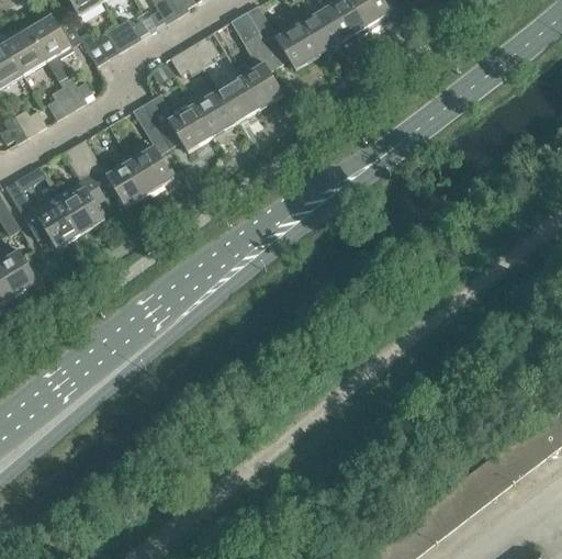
[(69,0),(79,15),(103,1),(102,0),(69,0)]
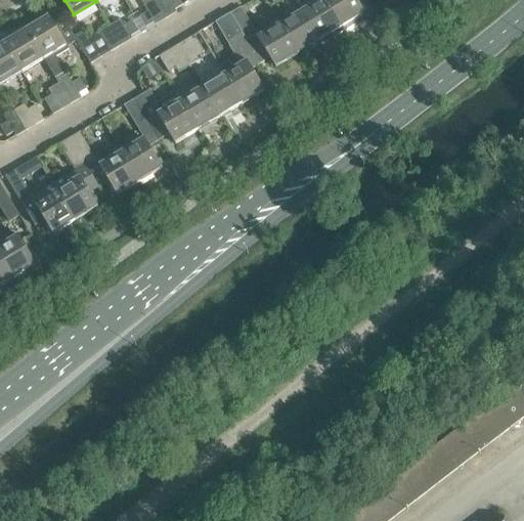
[(156,24),(166,16),(156,0),(150,0),(143,4),(147,10),(154,20),(156,24)]
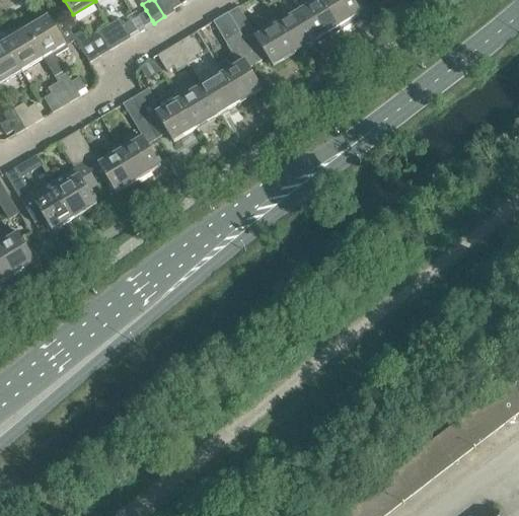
[(154,0),(164,16),(174,10),(173,8),(168,0),(154,0)]
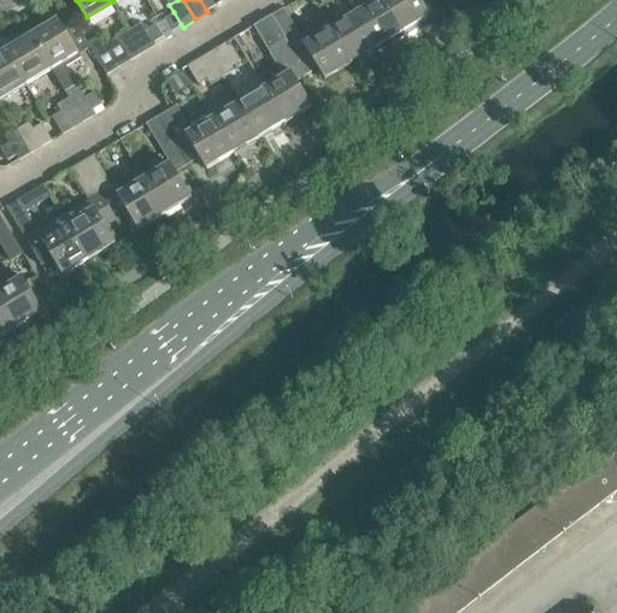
[(200,0),(206,10),(215,4),(212,0),(200,0)]
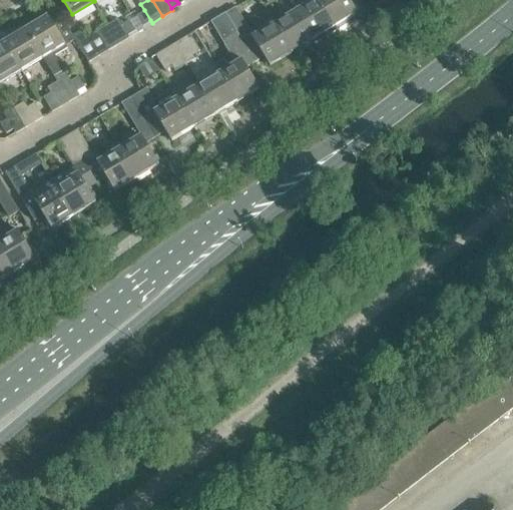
[(335,25),(336,25),(321,0),(310,0),(297,8),(314,38),(324,32),(325,33),(327,33),(329,33),(334,30),(335,29),(336,26),(335,25)]
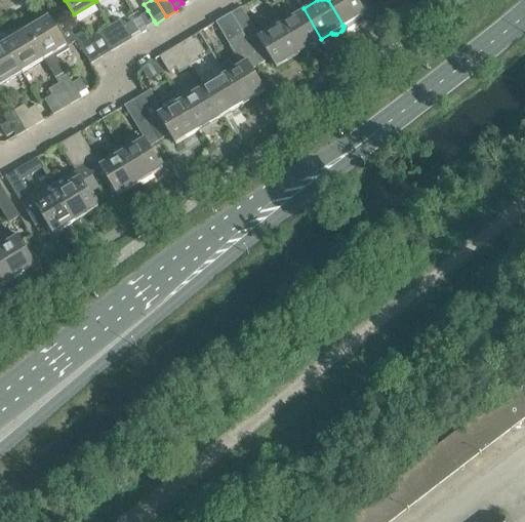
[(328,0),(344,26),(345,27),(347,27),(349,27),(354,24),(355,22),(356,19),(356,18),(366,12),(359,0),(328,0)]
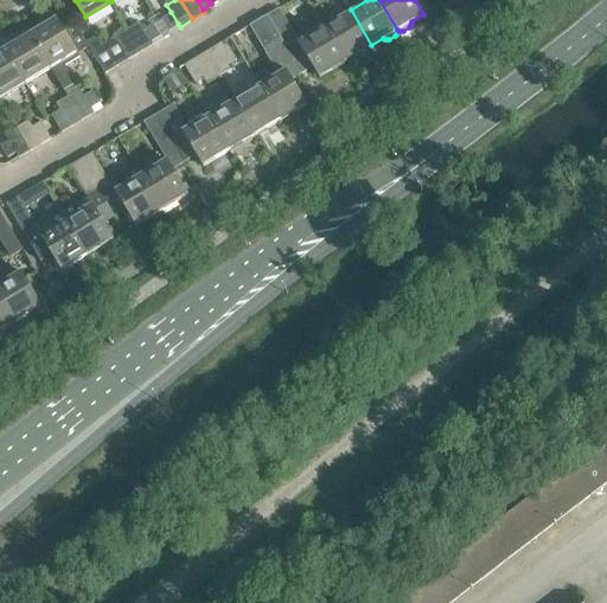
[(319,76),(346,61),(325,25),(299,42),(296,38),(299,37),(280,6),(268,13),(287,44),(302,71),(313,65),(319,76)]
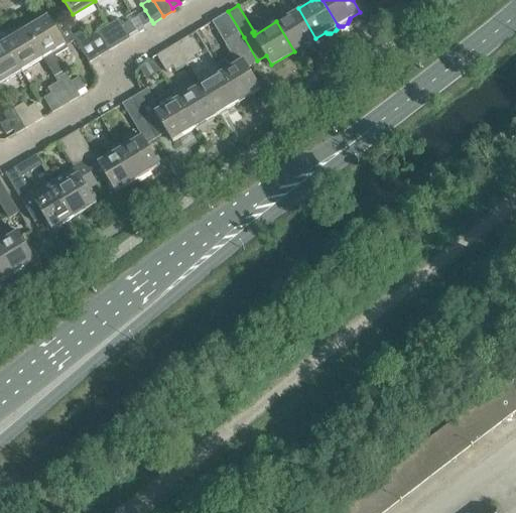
[(298,8),(276,21),(294,51),(315,38),(298,8)]
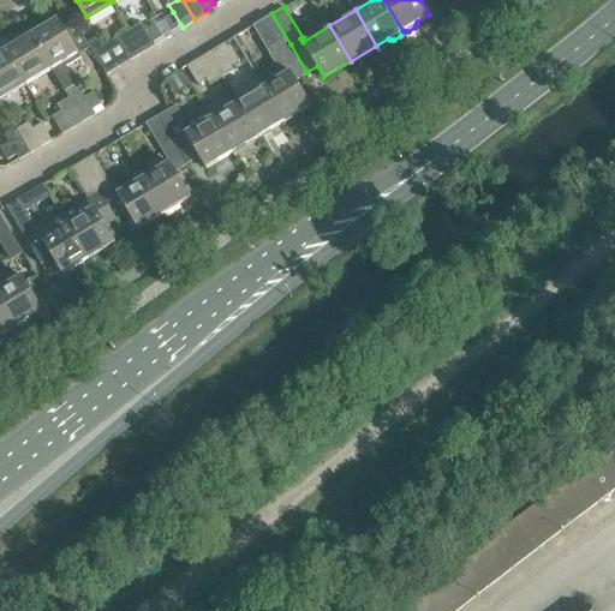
[(180,24),(173,12),(163,17),(171,30),(180,24)]
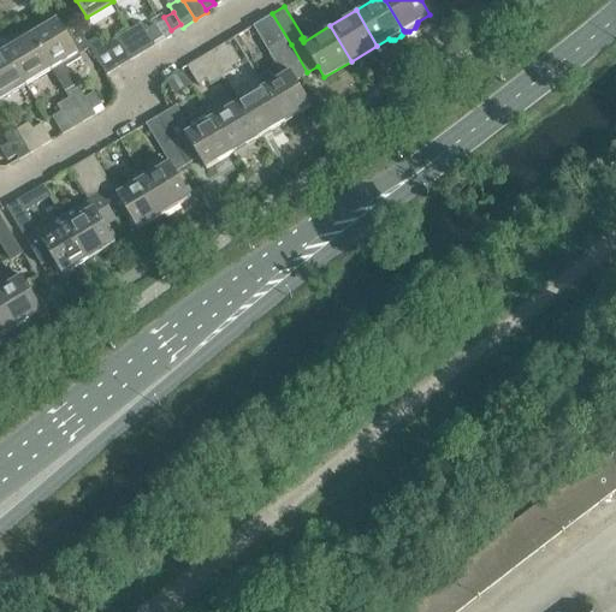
[(291,45),(272,13),(254,23),(284,72),(276,77),(271,69),(259,76),(264,84),(285,120),(312,105),(296,78),(307,72),(291,45)]
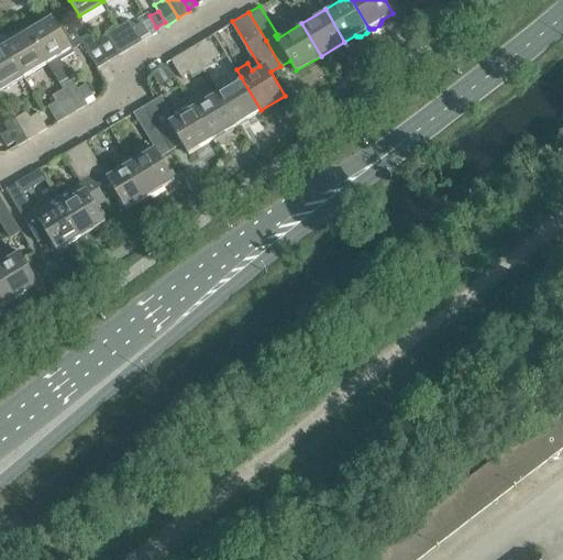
[(83,42),(79,37),(68,18),(57,24),(53,15),(28,30),(47,62),(63,88),(76,110),(95,98),(86,83),(77,87),(58,55),(83,42)]
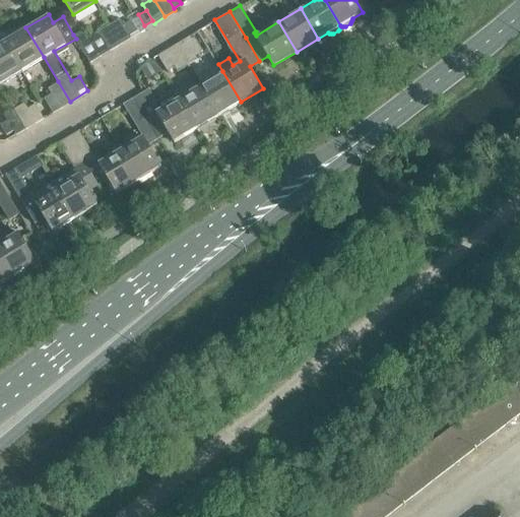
[(131,37),(130,34),(124,23),(120,17),(110,23),(121,43),(131,37)]
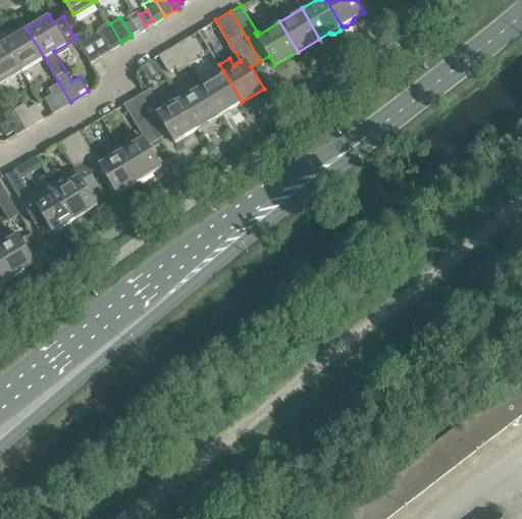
[(132,18),(124,23),(131,34),(139,30),(132,18)]
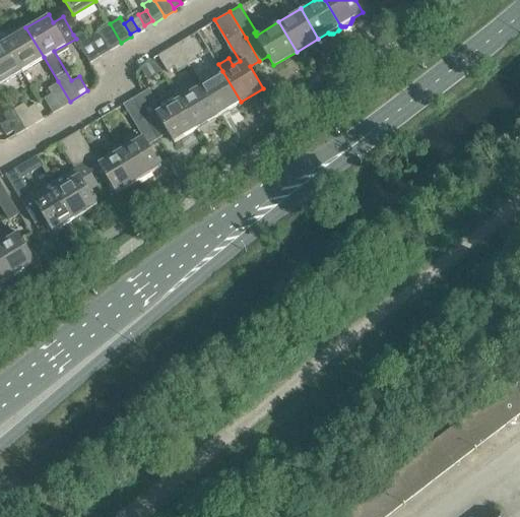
[(111,49),(121,43),(110,23),(100,29),(111,49)]
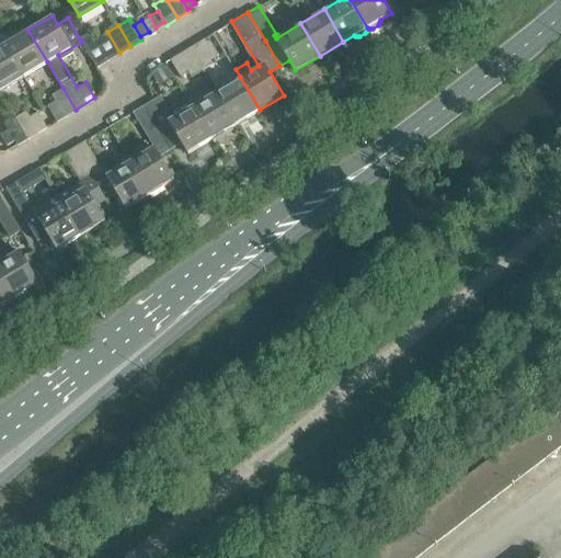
[(47,61),(27,30),(25,26),(12,34),(14,38),(4,44),(23,76),(47,61)]
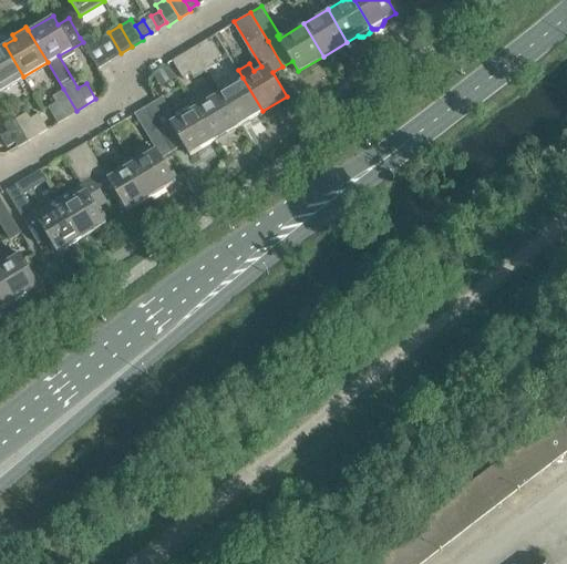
[(98,39),(92,30),(80,38),(83,42),(98,67),(121,53),(109,32),(98,39)]
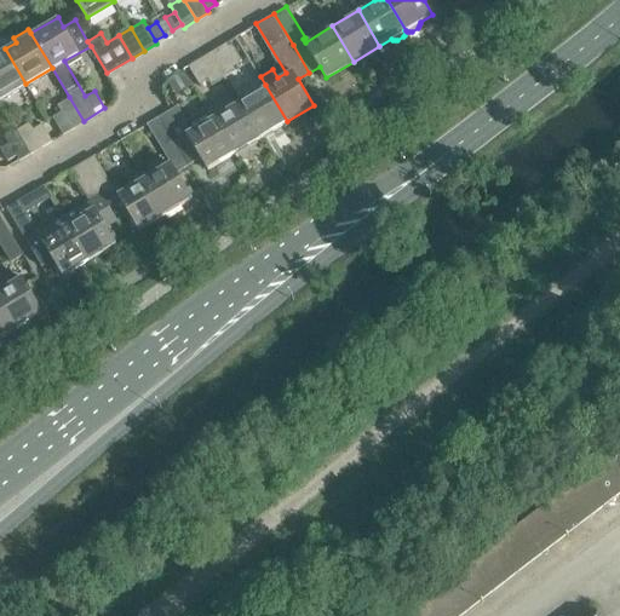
[(242,58),(235,45),(230,39),(222,44),(234,63),(242,58)]
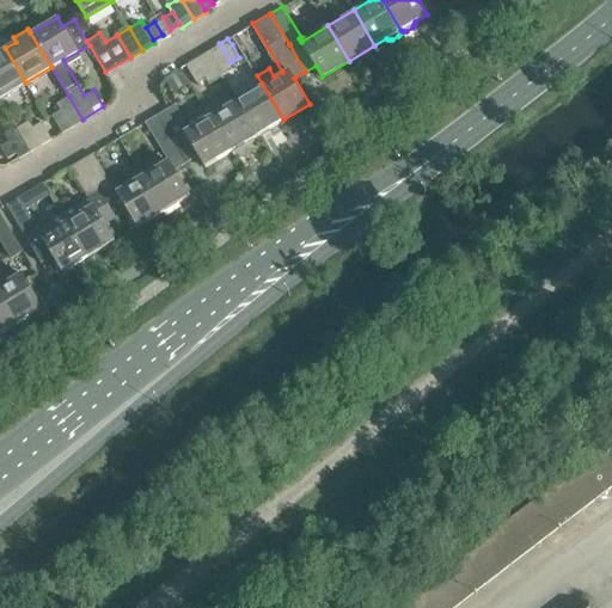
[(233,67),(231,62),(219,43),(207,50),(221,74),(233,67)]
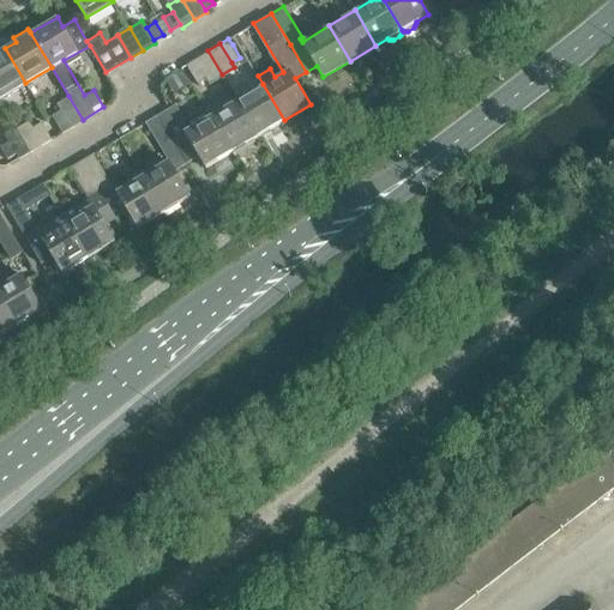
[(0,98),(25,83),(5,48),(0,50),(0,98)]
